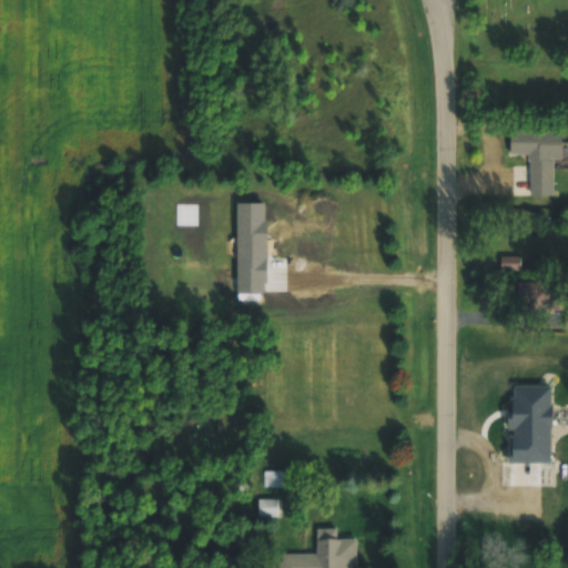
[(563,160),(561,131),(508,131),(509,158),(529,158),(529,198),(553,196),(553,161),(563,160)]
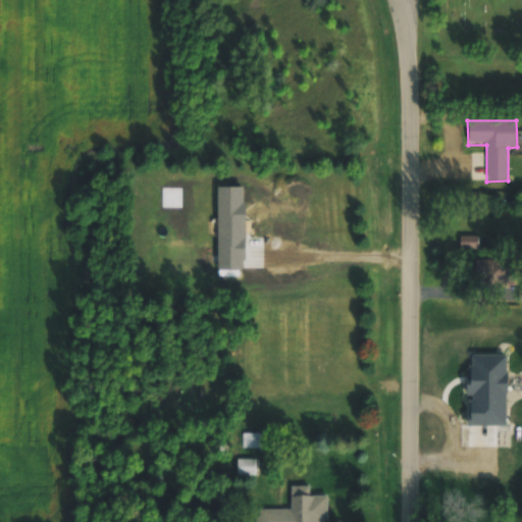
[(459,252),(477,252),(477,237),(459,237),(459,252)]
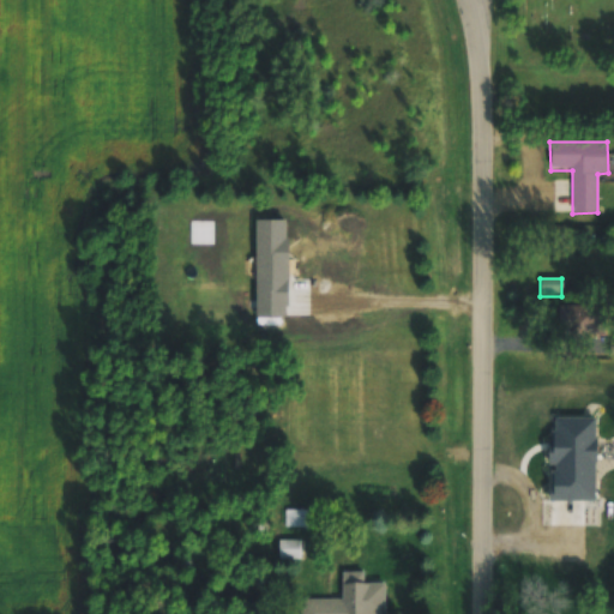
[(602,306),(560,306),(560,338),(602,338),(602,306)]
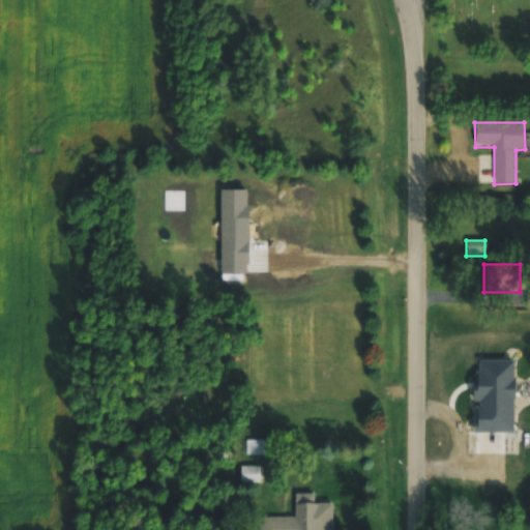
[(261,483),(261,467),(239,467),(239,483),(261,483)]
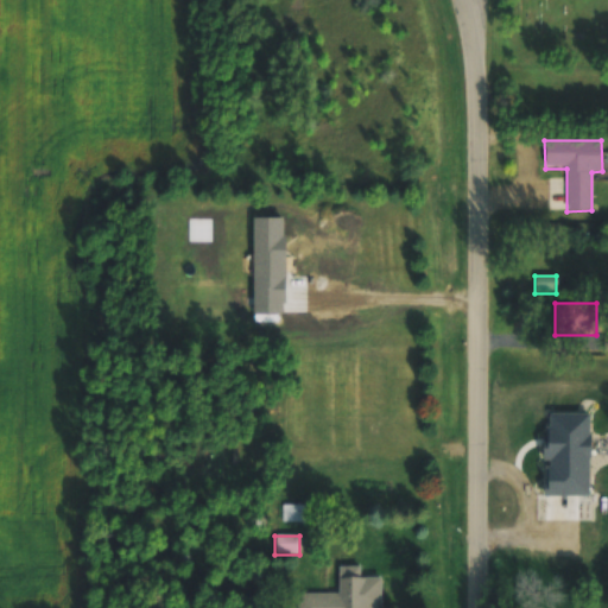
[(297,593),(296,607),(382,607),(384,577),(359,578),(359,568),(336,568),(336,593),(297,593)]
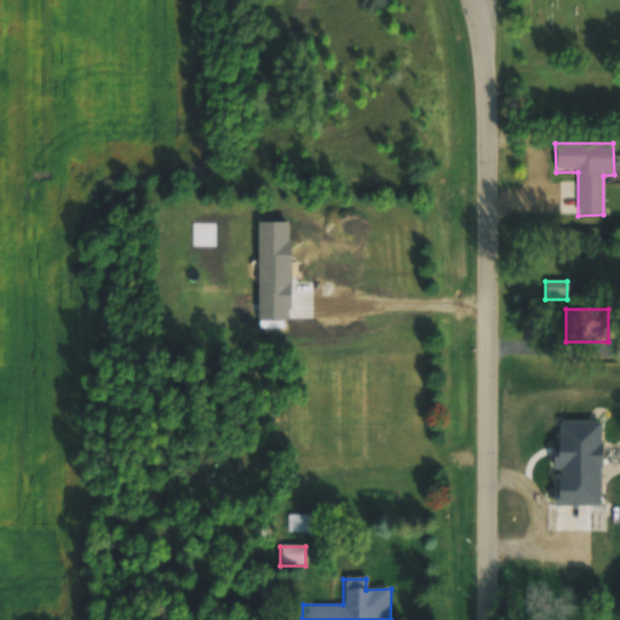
[(274,619),(274,608),(253,608),(252,619),(274,619)]
